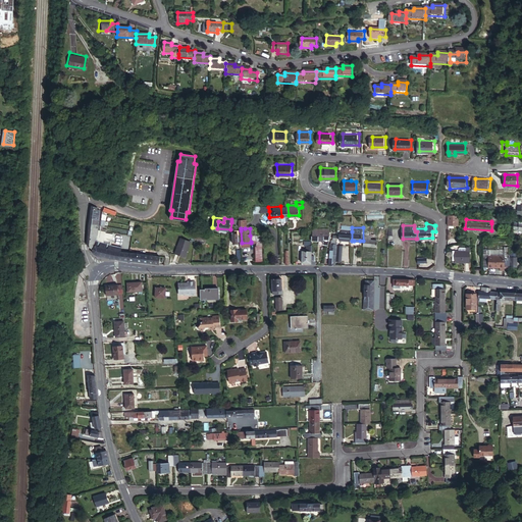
[(313,239),(329,239),(330,230),(325,229),(324,228),(313,228),(313,239)]
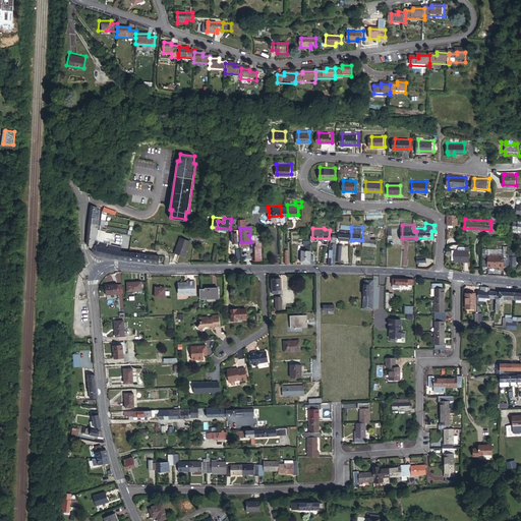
[(340,239),(351,240),(351,231),(342,230),(342,233),(340,233),(340,239)]
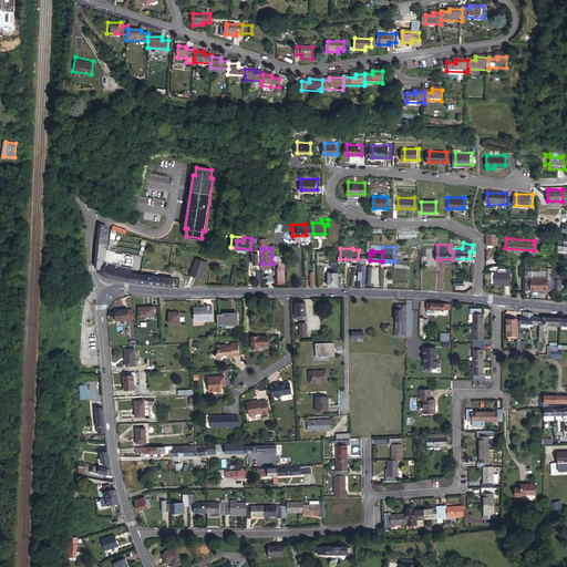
[(110,254),(109,256),(120,256),(119,261),(122,261),(123,254),(114,253),(111,253),(111,254),(110,254)]
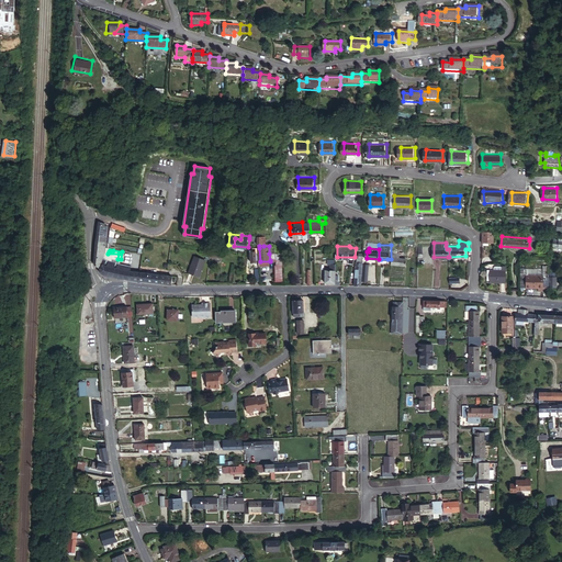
[(96,263),(101,268),(104,267),(104,258),(105,254),(104,254),(97,251),(96,263)]
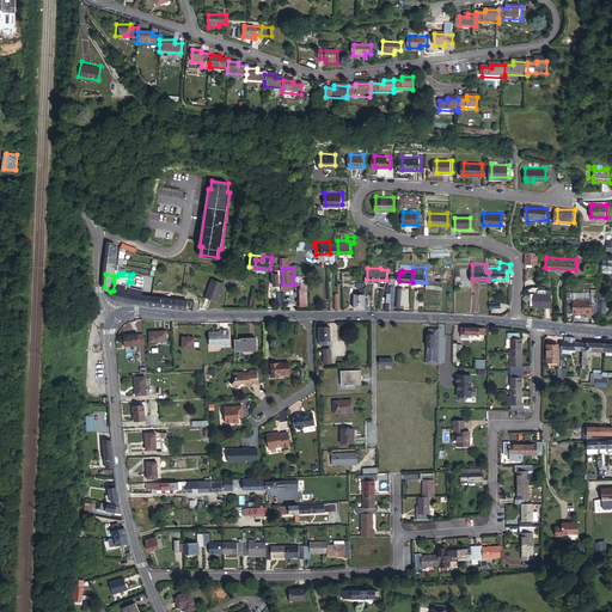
[(436,276),(428,275),(427,287),(442,289),(444,282),(435,281),(436,276)]
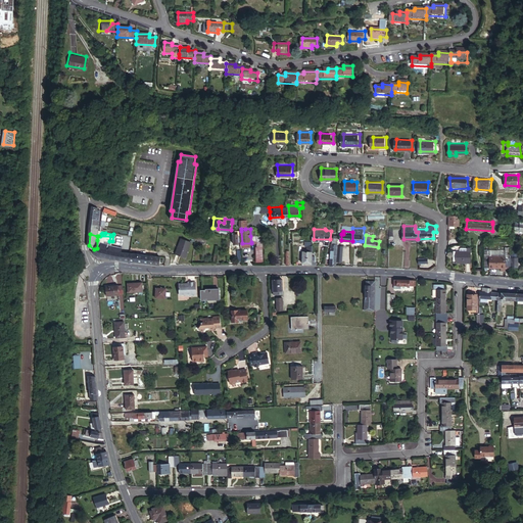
[(182,238),(177,253),(187,256),(192,241),(182,238)]
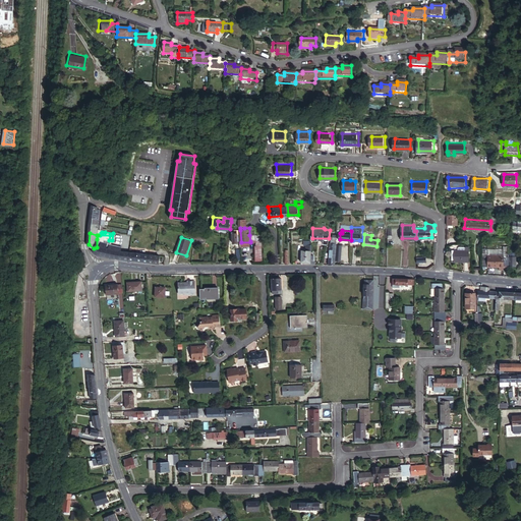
[(97,239),(97,247),(103,248),(113,249),(114,250),(115,245),(112,244),(108,243),(104,241),(97,239)]
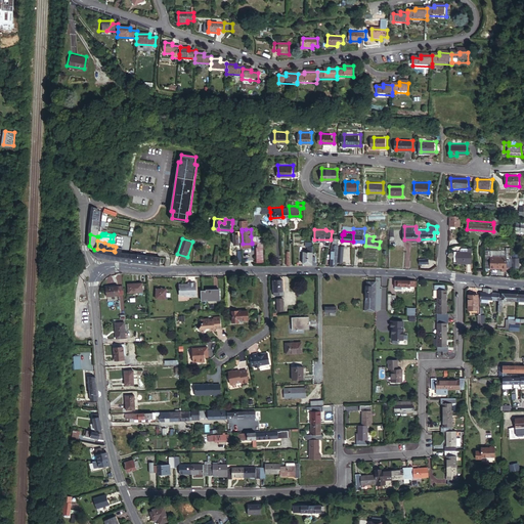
[(304,263),(313,263),(313,261),(313,254),(313,245),(312,245),(312,244),(308,244),(308,251),(304,251),(304,263)]
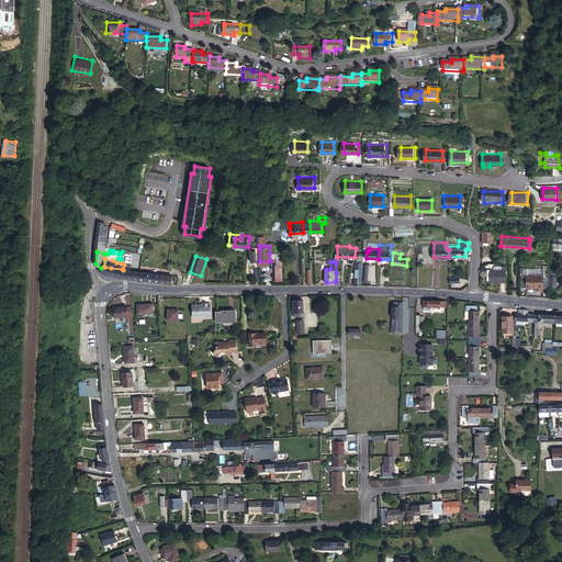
[(104,267),(101,268),(101,271),(105,274),(107,276),(111,277),(111,268),(104,267)]
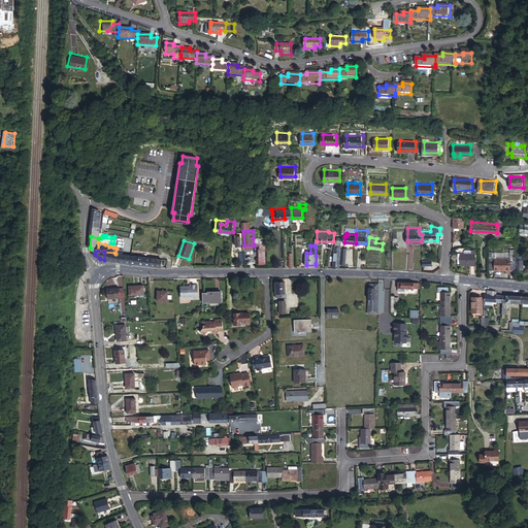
[(466,255),(462,254),(462,265),(477,266),(477,255),(477,251),(473,251),(473,252),(466,251),(466,255)]
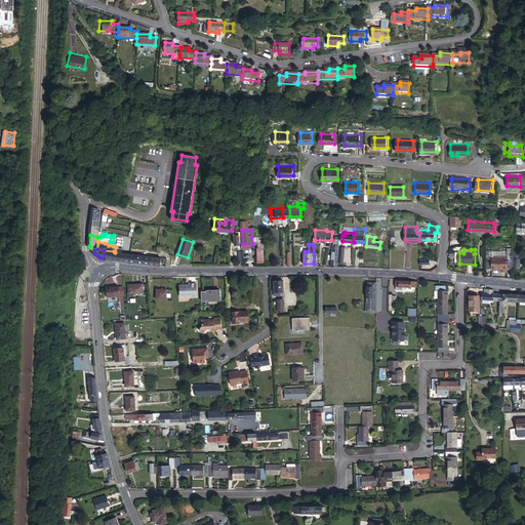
[(104,250),(104,258),(113,259),(114,251),(104,250)]
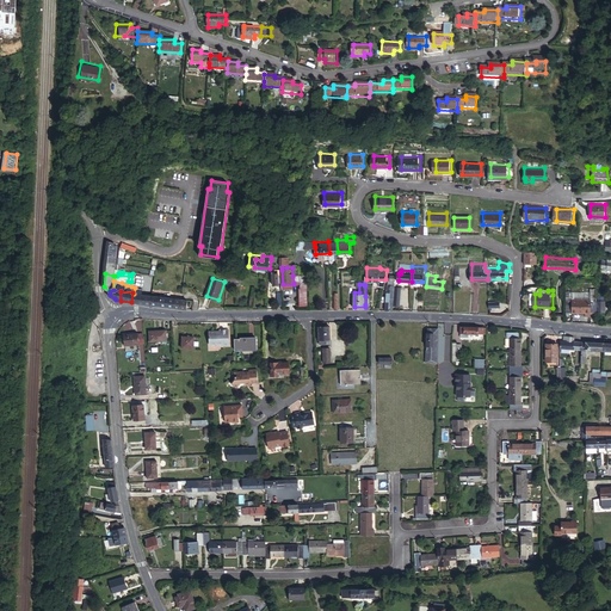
[(167,307),(168,297),(154,295),(152,295),(150,304),(167,307)]
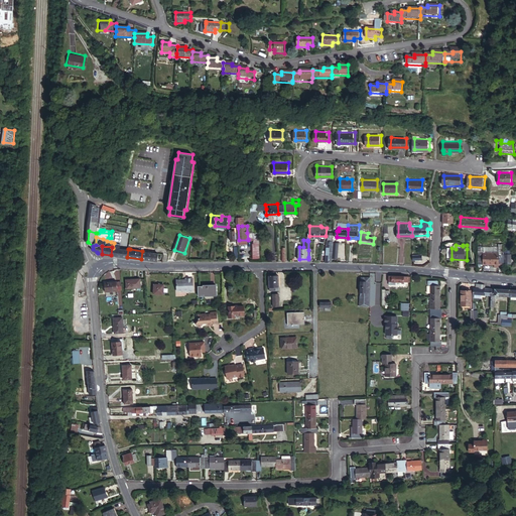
[(155,255),(156,253),(148,252),(147,260),(152,260),(153,256),(154,256),(154,255),(155,255)]
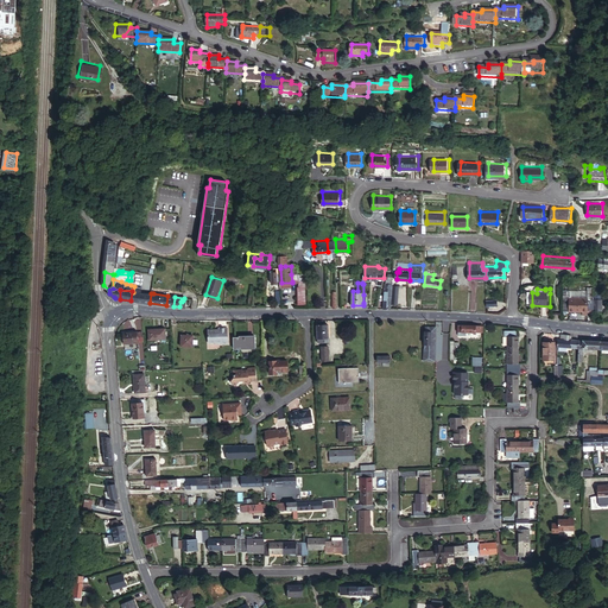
[(589,310),(589,298),(589,297),(570,297),(570,310),(584,310),(584,314),(589,314),(589,310)]
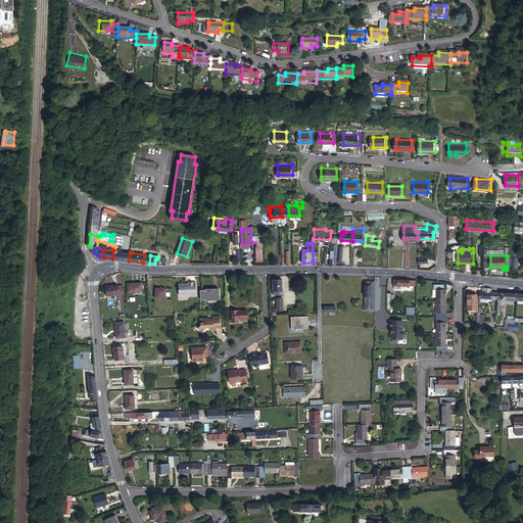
[(280,275),(274,275),(275,294),(280,293),(280,290),(284,290),(283,279),(280,279),(280,275)]
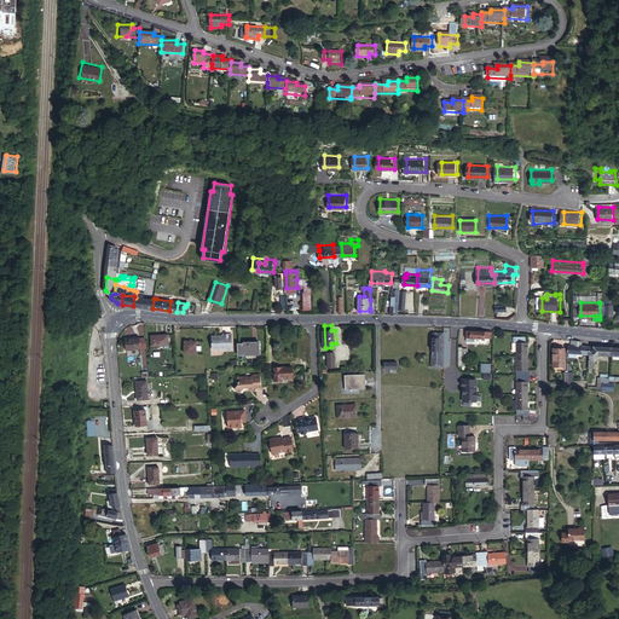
[(443,368),(444,333),(434,333),(433,366),(443,368)]
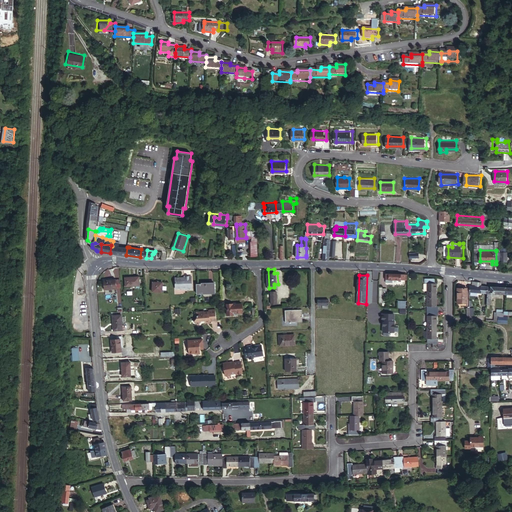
[(437,280),(437,275),(426,275),(426,280),(428,280),(428,292),(439,292),(439,280),(437,280)]
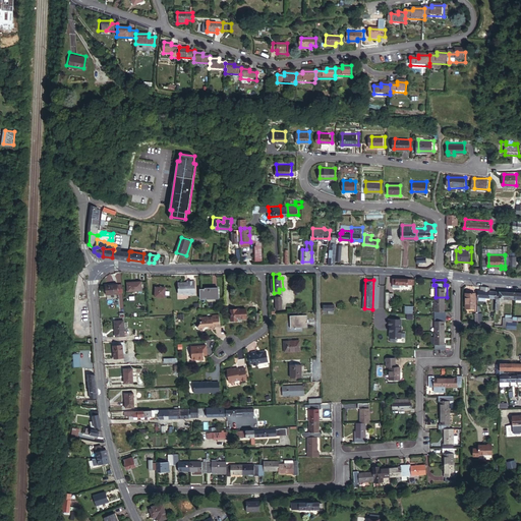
[(142,281),(128,282),(128,290),(142,289),(142,281)]
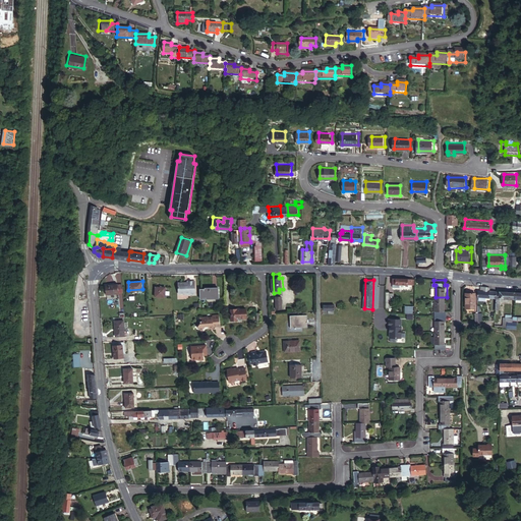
[(184,283),(178,283),(179,294),(185,293),(186,294),(196,294),(195,281),(187,281),(187,283),(185,283),(184,283)]
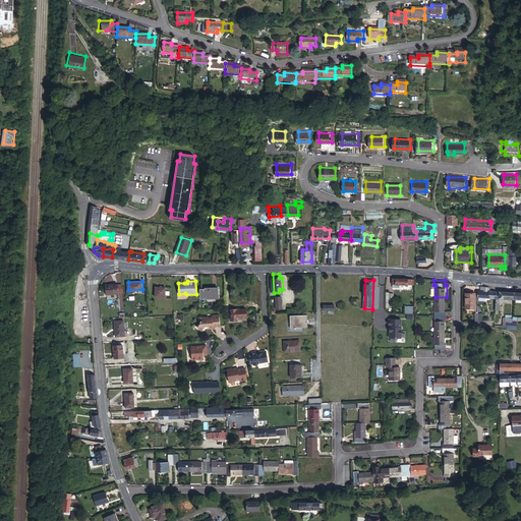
[(118,283),(107,285),(108,294),(119,292),(118,283)]
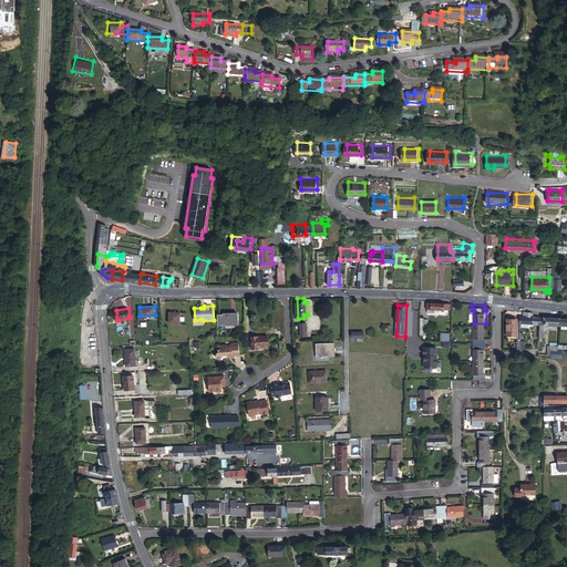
[(181,311),(171,311),(169,322),(181,322),(181,311)]
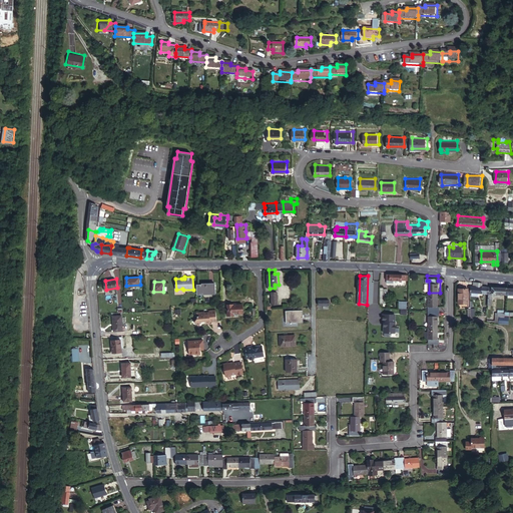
[(202,284),(202,285),(203,294),(215,293),(215,283),(202,284)]
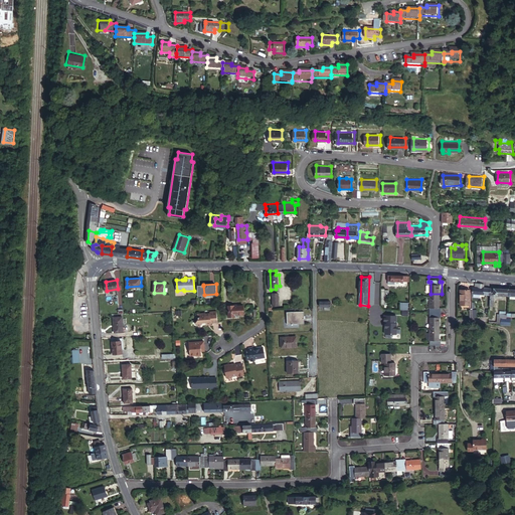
[(472,302),(472,293),(468,293),(468,287),(462,287),(462,302),(472,302)]
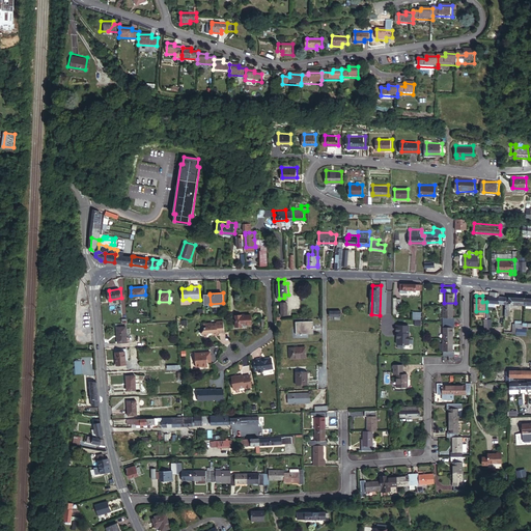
[(524,304),(524,298),(506,297),(506,303),(506,314),(508,314),(510,314),(510,306),(519,306),(519,303),(524,304)]
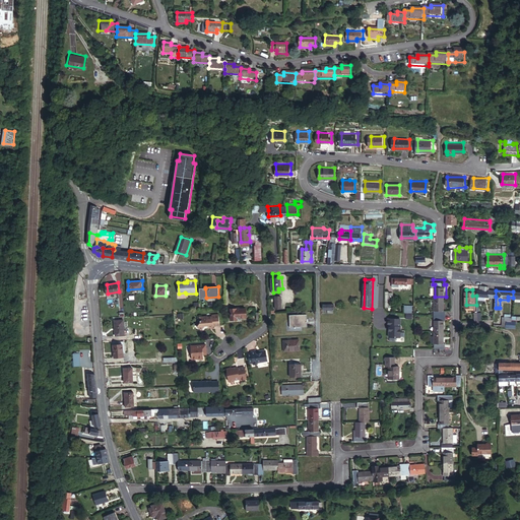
[(437,308),(437,313),(447,313),(447,308),(445,308),(446,297),(435,297),(435,308),(437,308)]
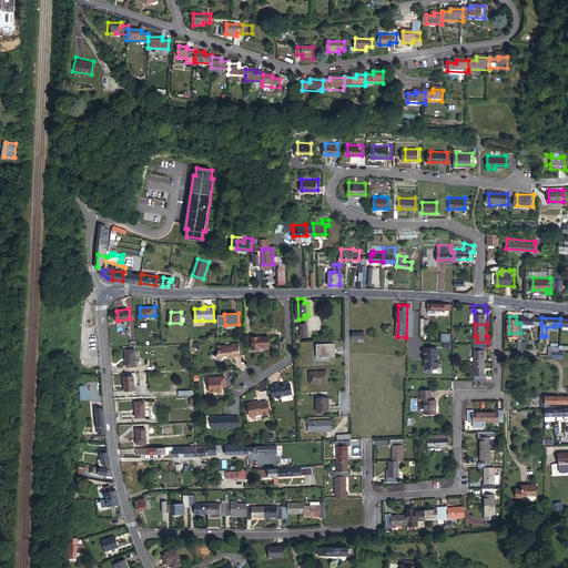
[(260,335),(252,336),(252,348),(260,348),(260,346),(264,346),(270,346),(270,336),(260,336),(260,335)]
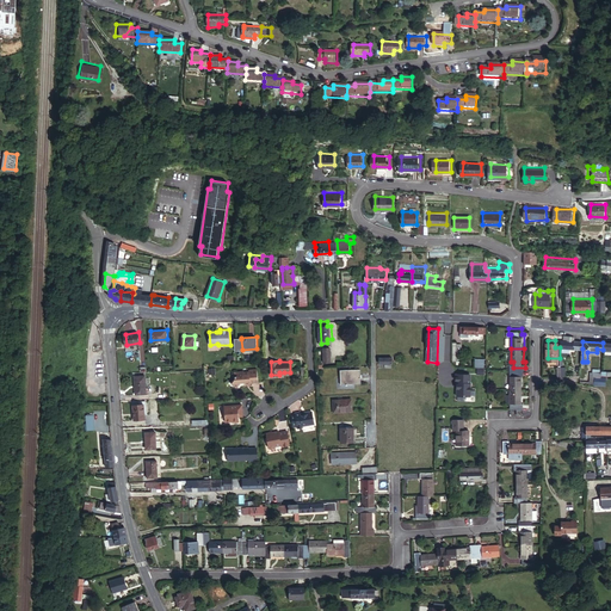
[(511,374),(511,388),(523,388),(523,374),(525,374),(525,368),(513,368),(513,374),(511,374)]
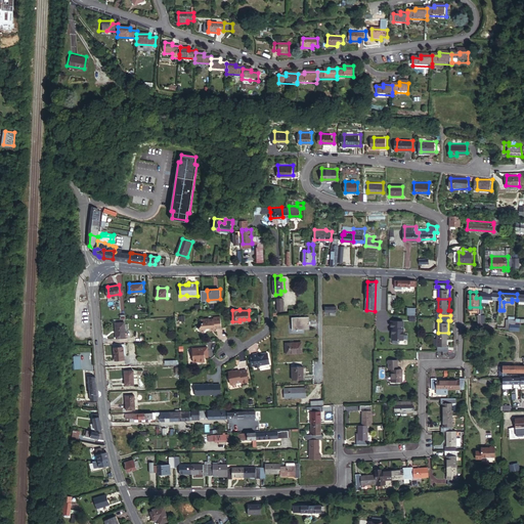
[(210,317),(204,317),(204,321),(202,321),(202,323),(199,328),(203,332),(207,328),(210,328),(210,329),(213,329),(213,330),(216,329),(215,329),(222,328),(222,316),(214,316),(214,317),(210,318),(210,317)]
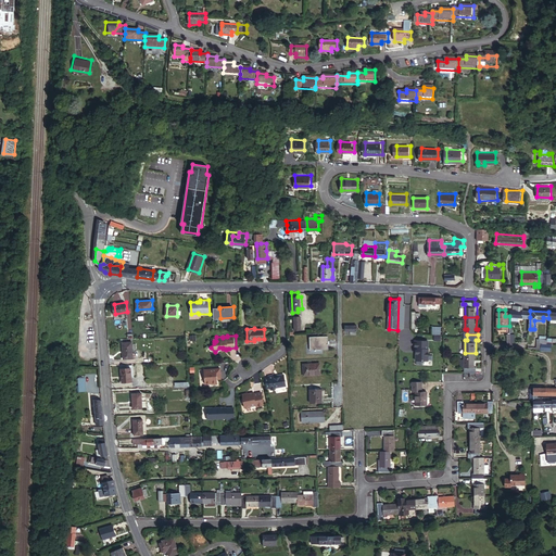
[(329,346),(328,336),(311,337),(311,346),(329,346)]
